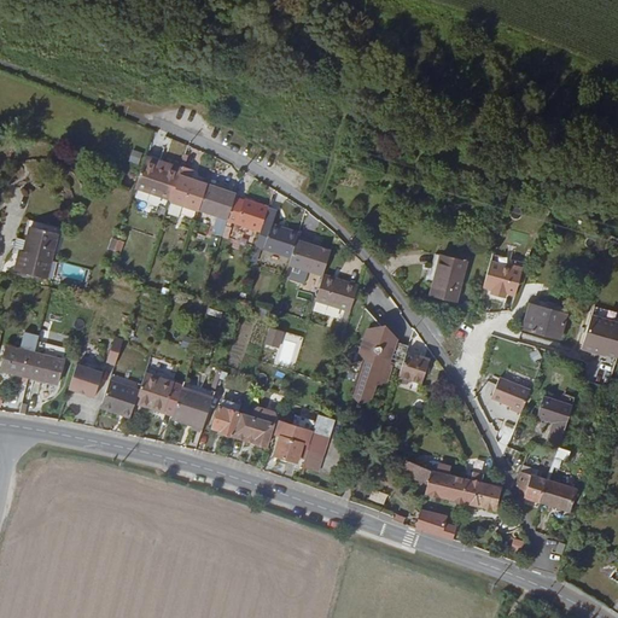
[(133,150),(127,165),(135,168),(141,153),(133,150)]
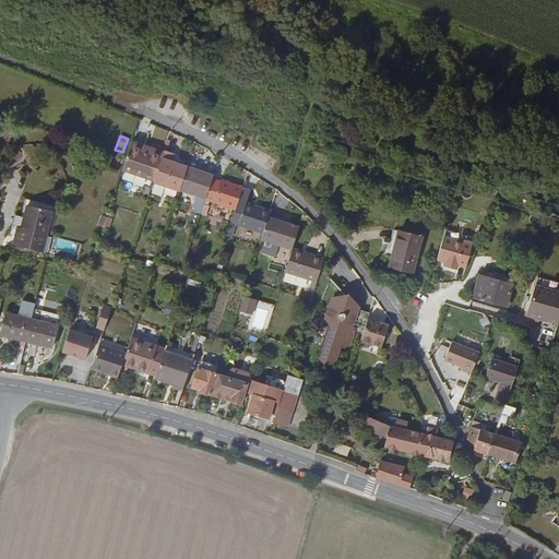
[(174,154),(164,150),(163,153),(130,142),(121,170),(154,181),(153,182),(164,186),(178,190),(186,167),(171,163),(174,154)]
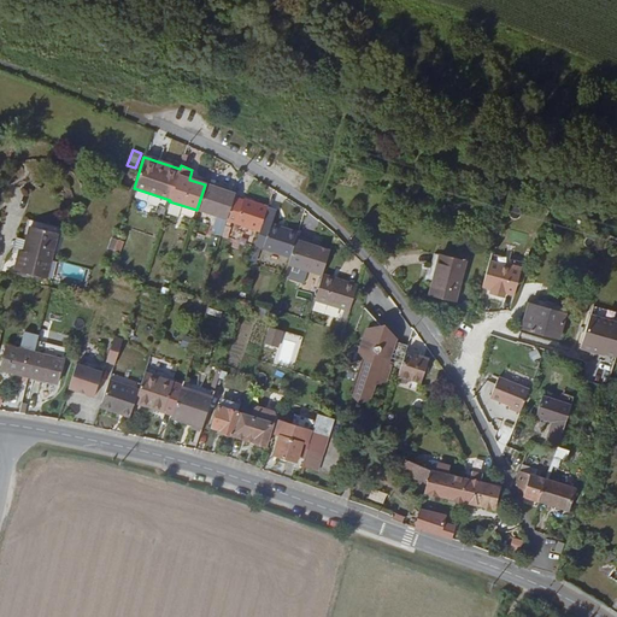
[(205,184),(197,210),(216,216),(210,233),(221,236),(221,235),(224,225),(225,221),(233,198),(234,194),(205,184)]
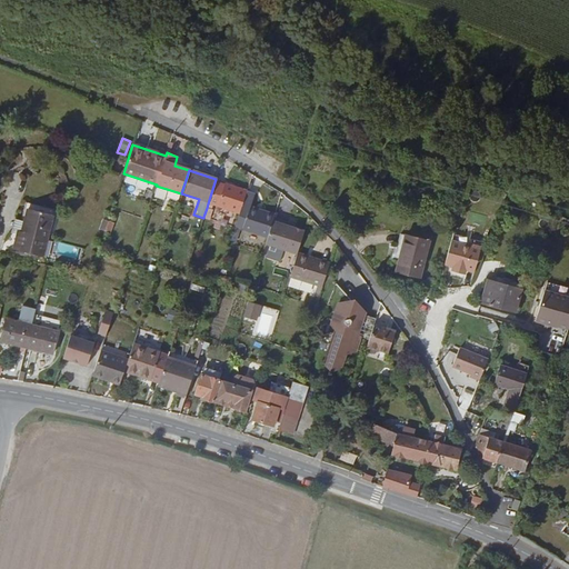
[(130,182),(152,189),(155,185),(131,177),(130,182)]
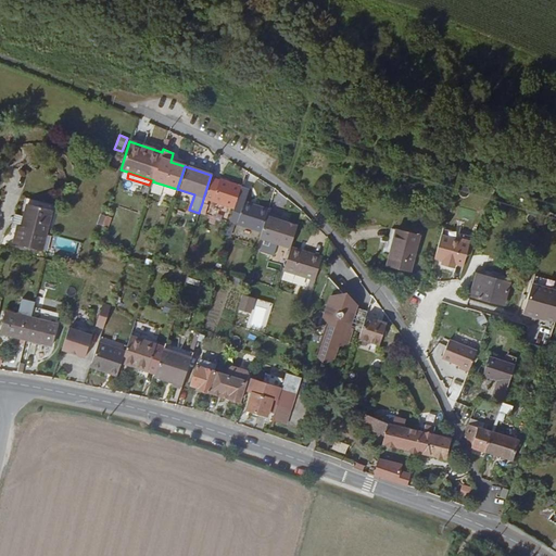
[(206,200),(234,207),(240,188),(240,186),(218,178),(218,181),(210,178),(203,199),(206,200)]
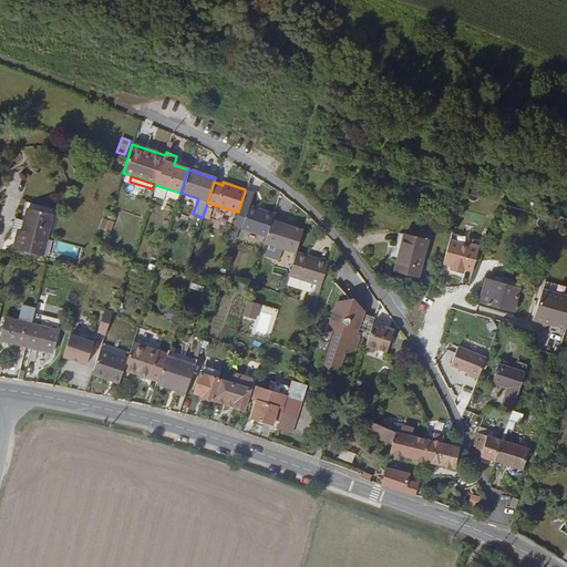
[(163,198),(166,188),(155,185),(152,196),(163,198)]
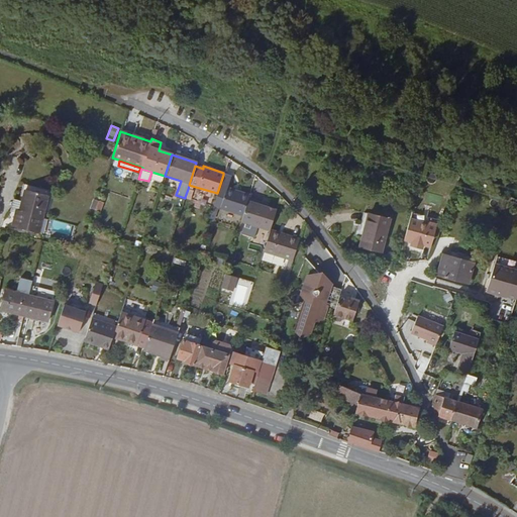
[(217,207),(242,215),(248,195),(226,189),(230,177),(223,175),(217,193),(213,206),(217,207)]
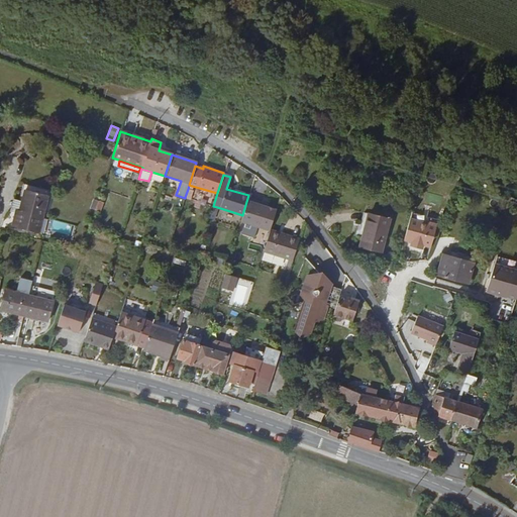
[(22,184),(18,200),(12,199),(10,211),(15,213),(11,227),(32,232),(36,233),(41,217),(48,190),(22,184)]
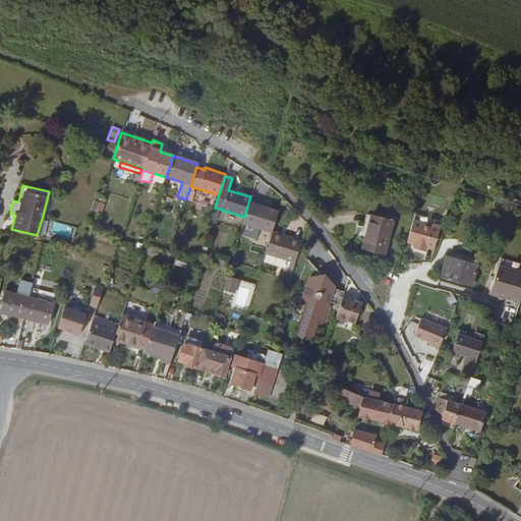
[(244,217),(243,220),(264,226),(272,200),(251,194),(250,196),(244,217)]
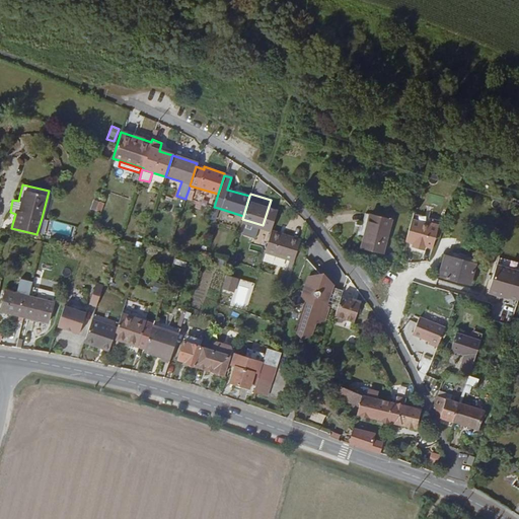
[(99,212),(102,204),(93,201),(90,209),(99,212)]
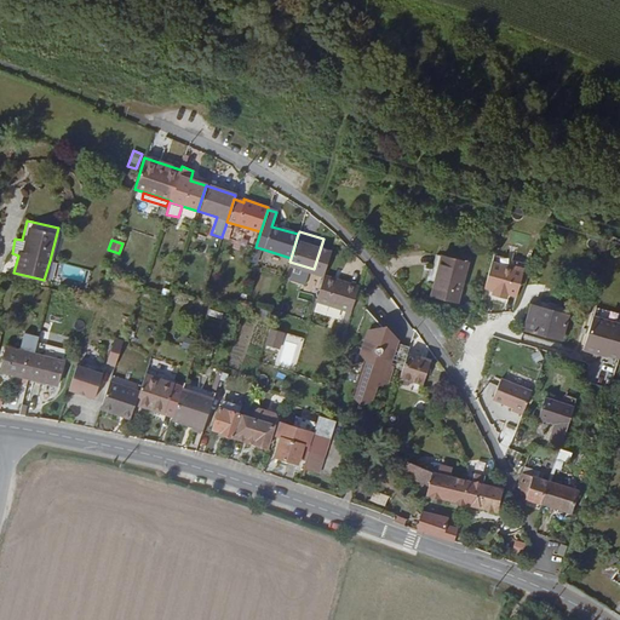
[(457,303),(466,263),(441,256),(431,296),(457,303)]
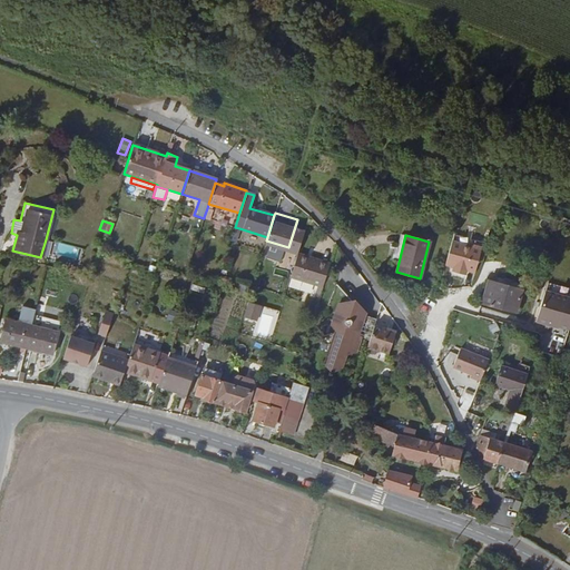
[(451,239),(444,265),(452,267),(451,271),(465,275),(467,271),(474,273),(482,247),(473,244),(472,246),(451,239)]
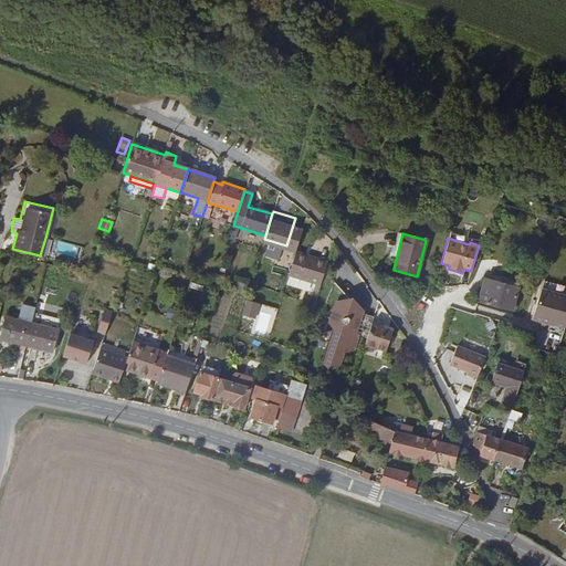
[(307,258),(294,253),(287,275),(314,283),(320,285),(327,262),(308,255),(307,258)]
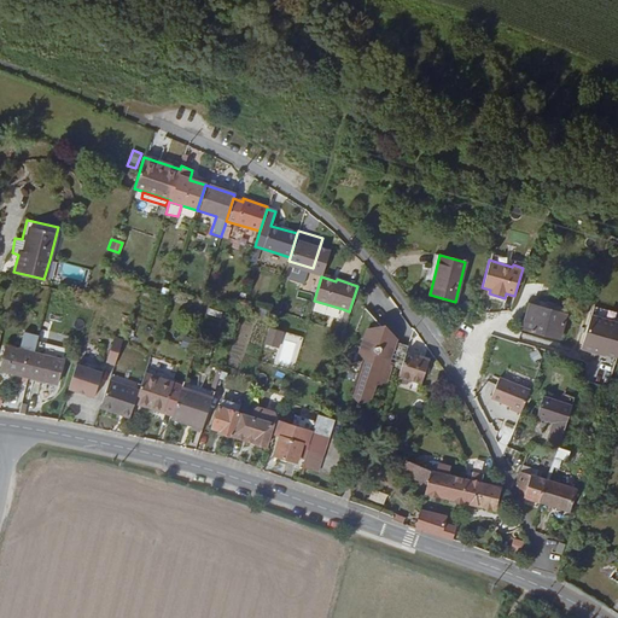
[(535,299),(534,305),(531,315),(526,314),(523,328),(559,338),(559,334),(563,336),(564,332),(560,332),(565,314),(564,314),(565,308),(535,299)]
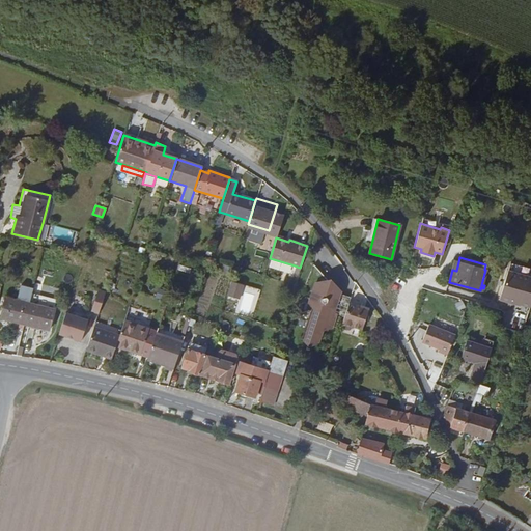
[(520,304),(530,307),(530,302),(530,278),(507,271),(499,299),(510,303),(511,300),(520,303),(520,304)]
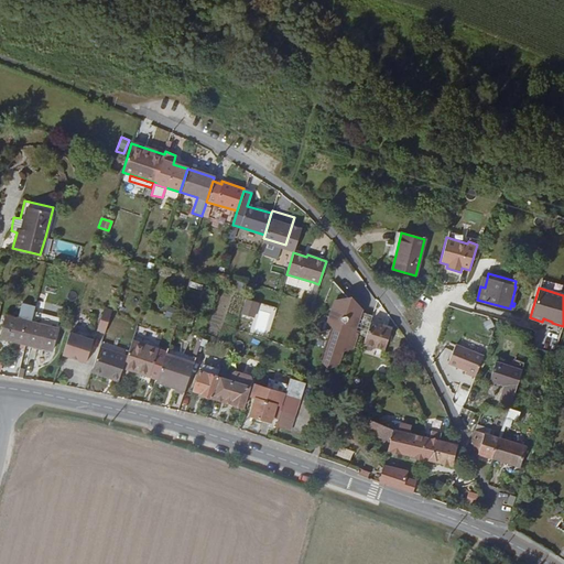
[(258,302),(246,299),(241,313),(253,316),(258,302)]
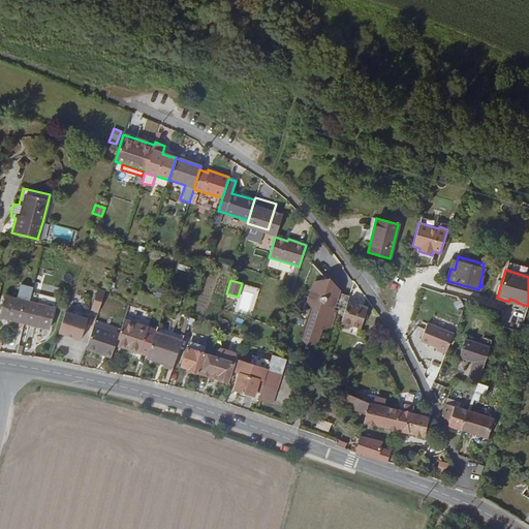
[(332,311),(343,314),(348,297),(335,291),(335,289),(327,281),(313,284),(308,298),(313,305),(308,320),(309,320),(303,340),(306,344),(317,342),(321,329),(330,328),(335,313),(332,311)]
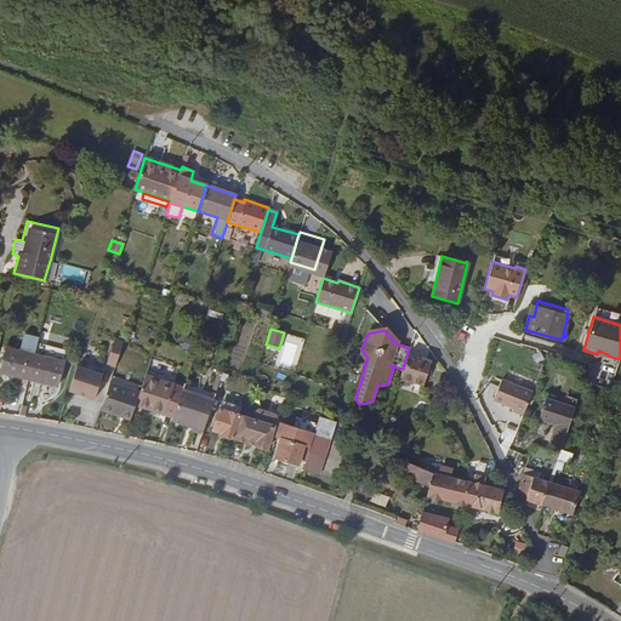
[(114,368),(123,341),(114,339),(104,364),(114,368)]
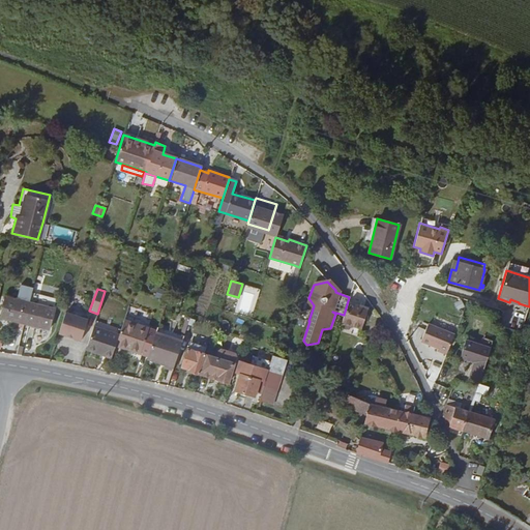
[(0,317),(23,323),(28,302),(5,297),(0,316),(0,317)]
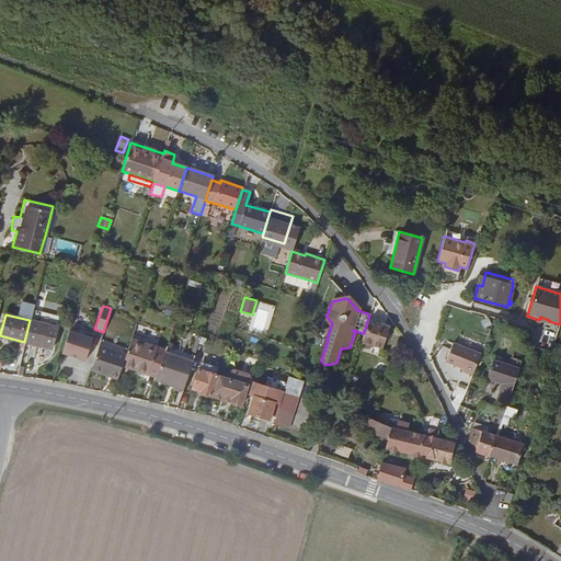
[(56,327),(30,320),(24,342),(50,348),(56,327)]
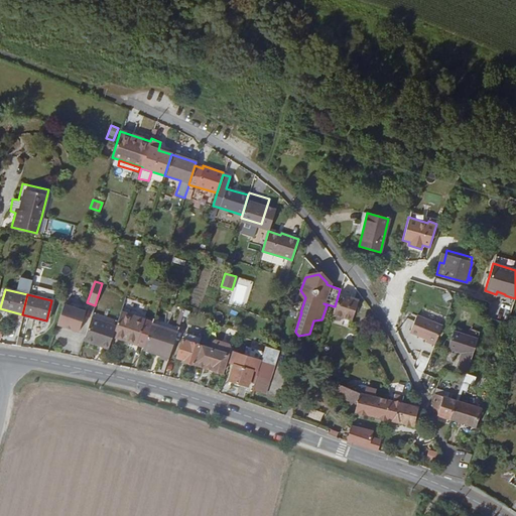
[(357,301),(338,295),(335,306),(332,313),(351,320),(357,301)]
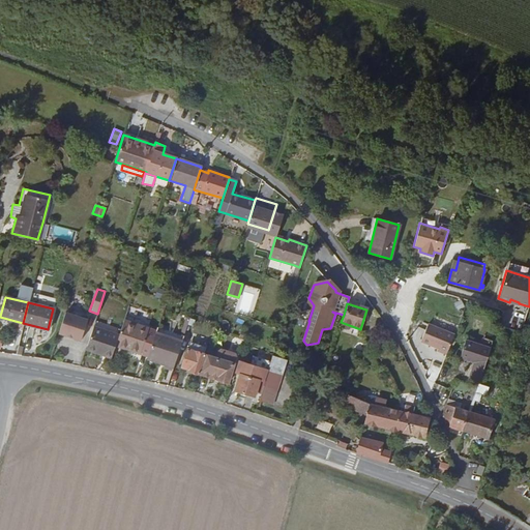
[(87,319),(64,312),(58,333),(80,341),(87,319)]
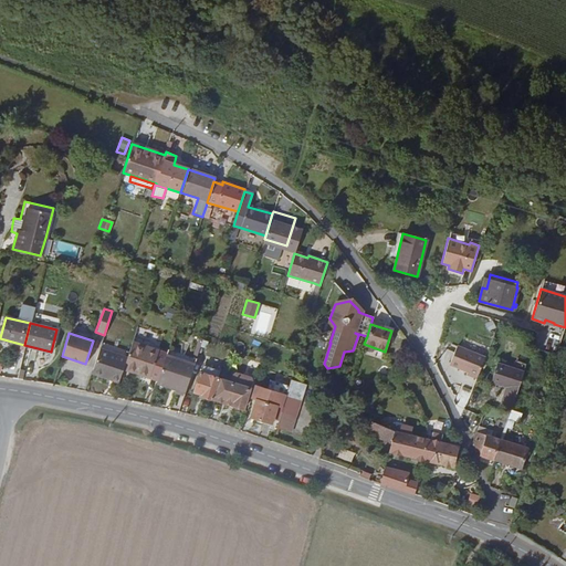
[(142,376),(149,378),(158,350),(132,343),(126,358),(122,369),(137,375),(139,369),(140,370),(139,374),(142,376)]
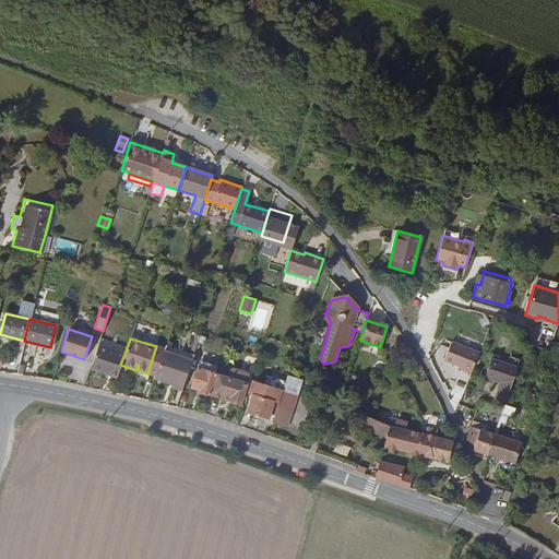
[(443,360),(472,373),(482,353),(453,339),(443,360)]
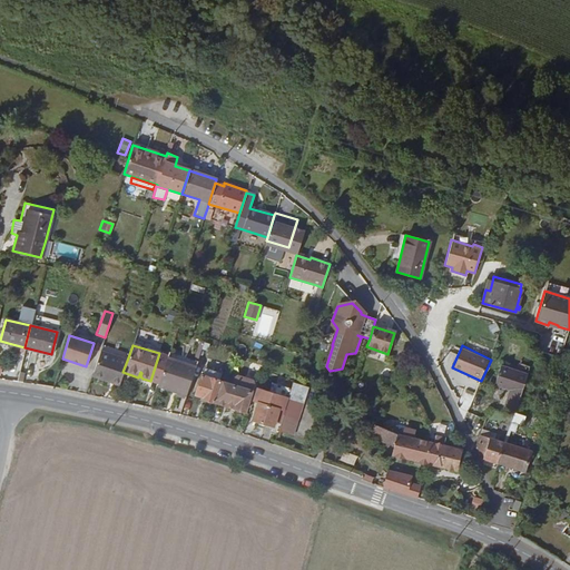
[(110,382),(119,384),(123,372),(127,361),(100,352),(92,373),(111,380),(110,382)]
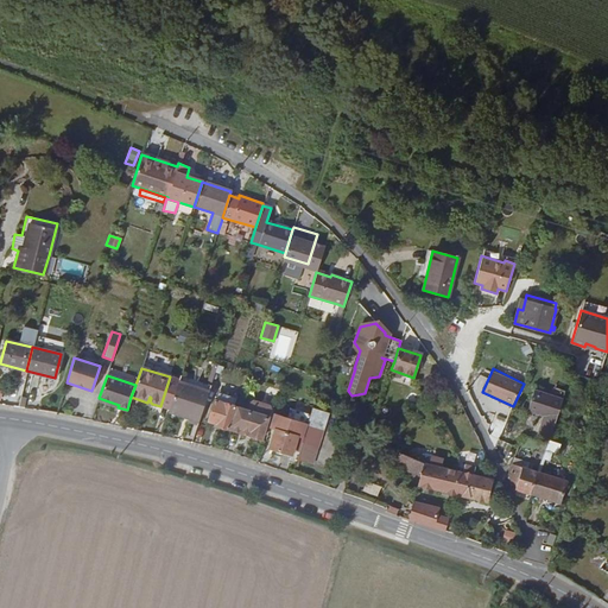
[(477,375),(474,388),(483,391),(487,378),(477,375)]
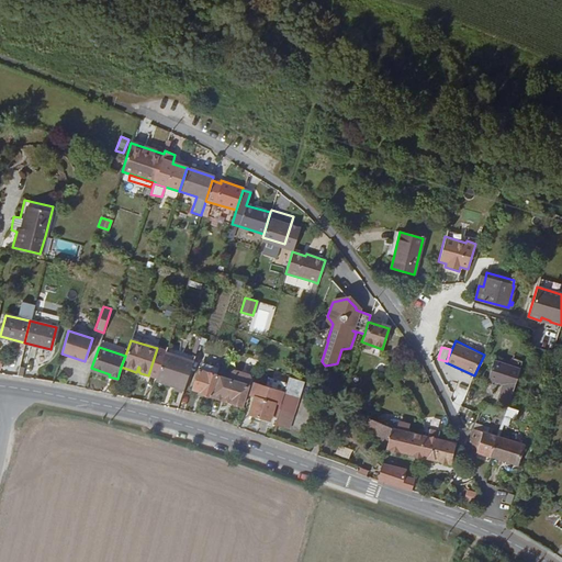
[(192,361),(165,352),(156,378),(175,384),(173,388),(183,390),(192,361)]
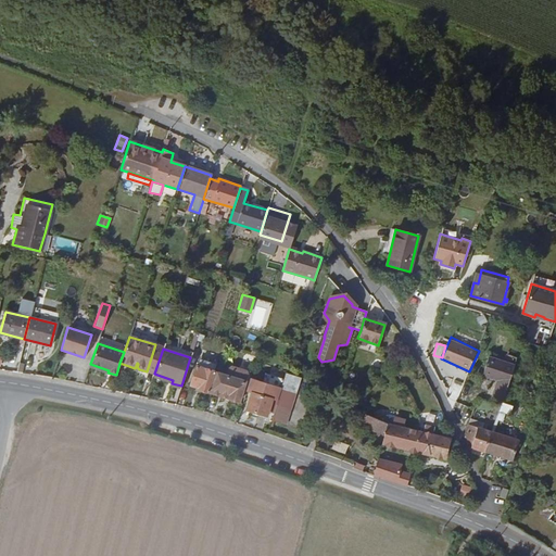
[(501,402),(514,364),(488,356),(481,376),(496,380),(490,399),(501,402)]
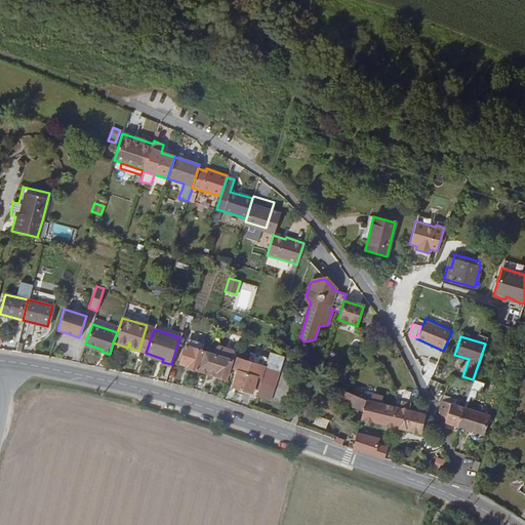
[(187,367),(198,371),(204,352),(185,346),(179,364),(187,366),(187,367)]
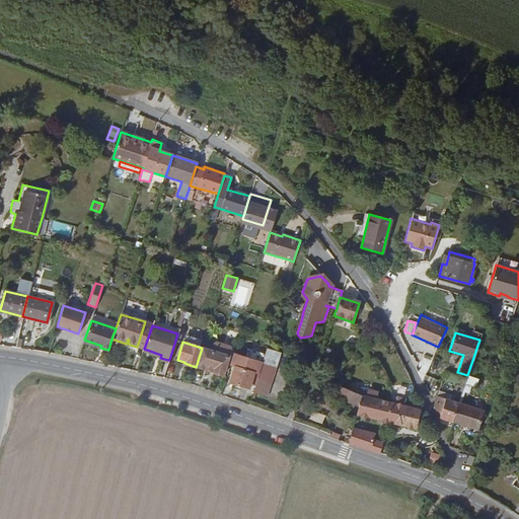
[(213,344),(207,366),(214,368),(213,372),(223,375),(231,349),(230,346),(217,342),(213,344)]
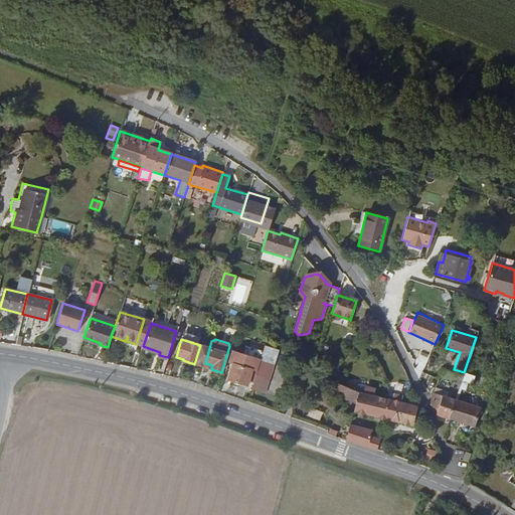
[(278,349),(265,345),(260,359),(273,364),(278,349)]
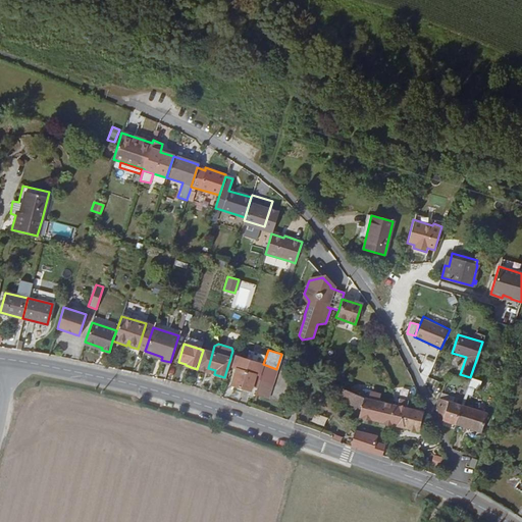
[(145,351),(144,354),(161,360),(162,357),(145,351)]
